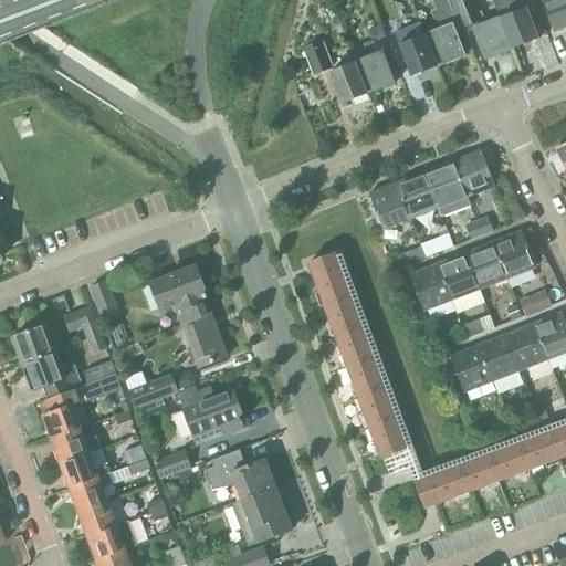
[(438,29),(426,34),(438,65),(464,54),(454,29),(462,25),(452,0),(432,0),(437,10),(431,12),(438,29)]
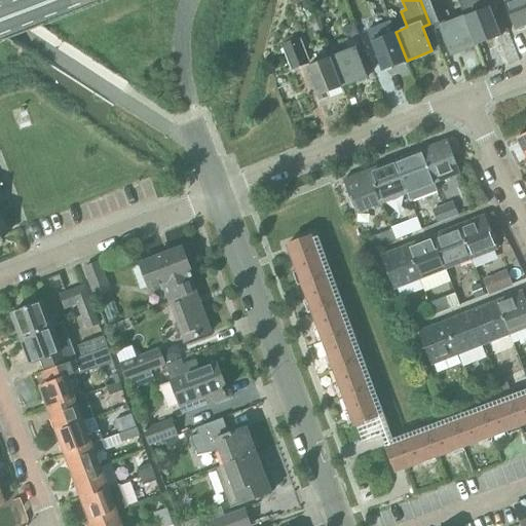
[(440,0),(420,0),(429,24),(430,24),(433,30),(441,27),(452,55),(477,45),(464,16),(452,22),(447,9),(445,10),(440,0)]
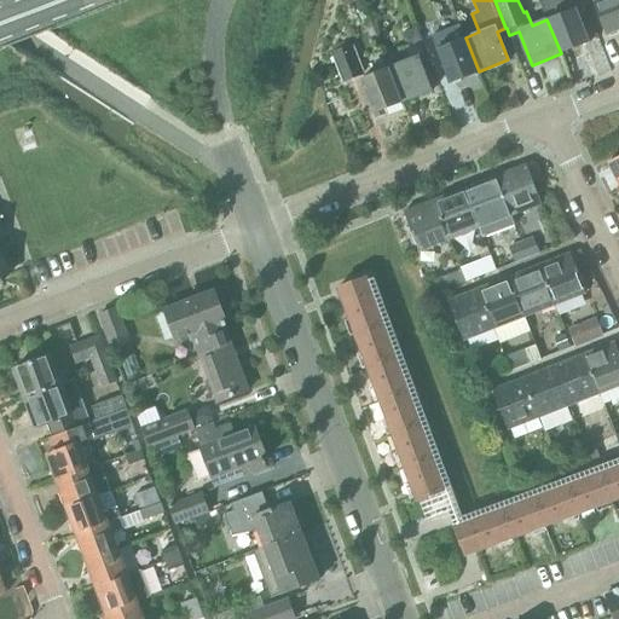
[(566,0),(571,10),(547,19),(561,53),(590,42),(577,10),(586,6),(583,0),(566,0)]
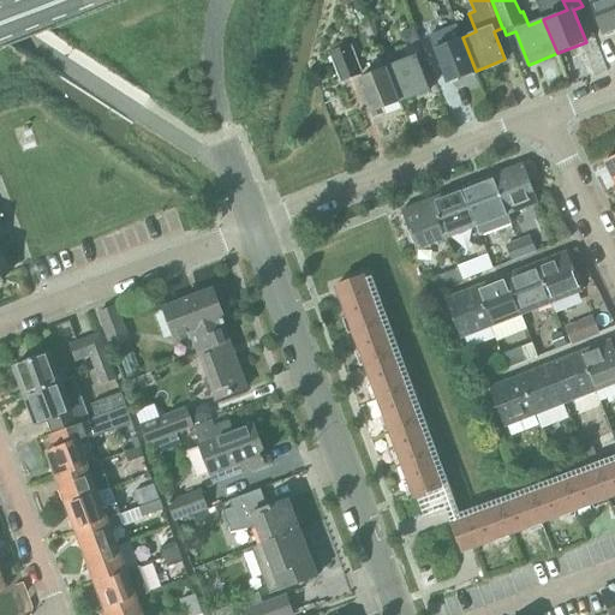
[(614,0),(579,0),(583,6),(591,3),(603,34),(614,29),(614,0)]
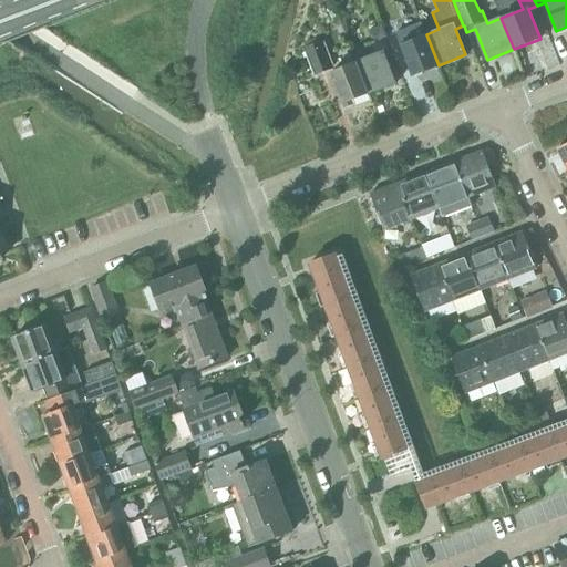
[(421,22),(394,32),(412,75),(439,65),(426,34),(421,22)]
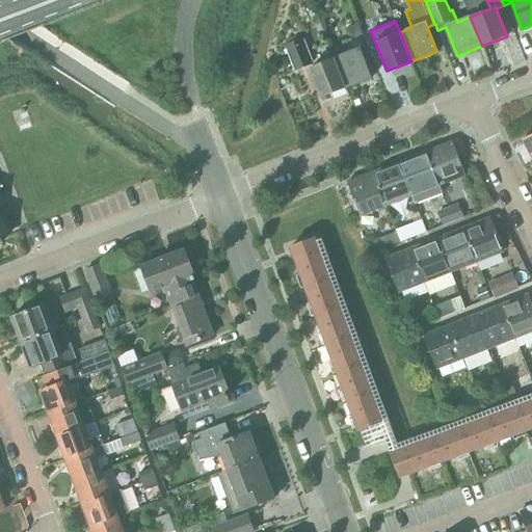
[(348,29),(351,40),(364,36),(360,25),(348,29)]
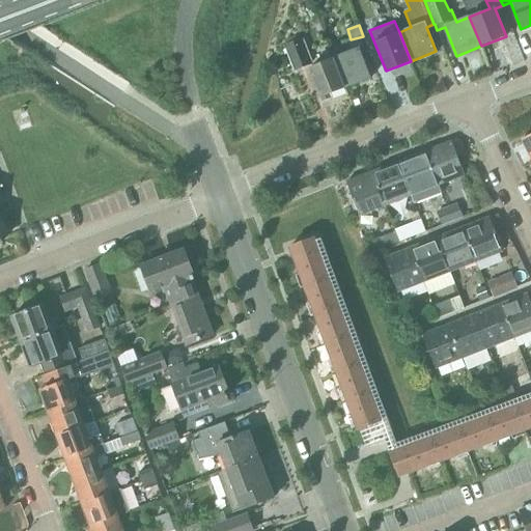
[(297,71),(313,64),(304,38),(286,45),(297,71)]
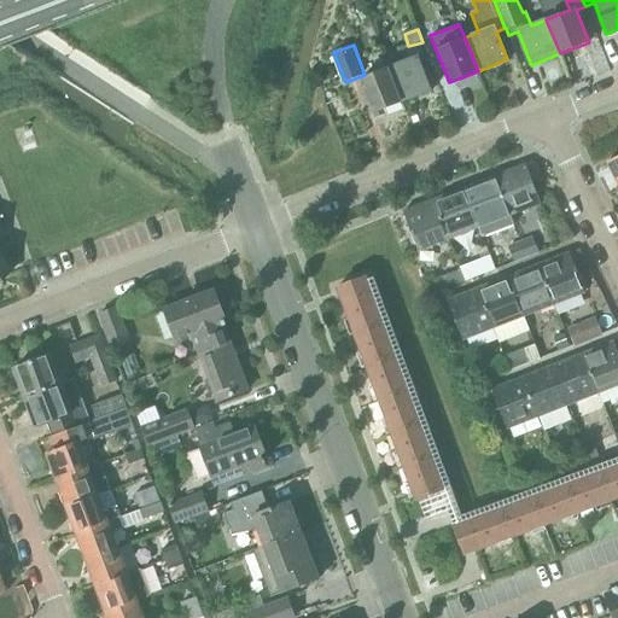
[(389,69),(402,101),(431,89),(418,56),(389,68),(389,69)]
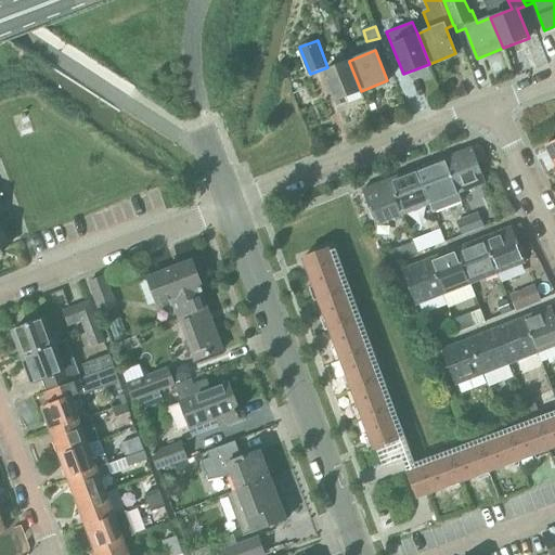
[(335,102),(361,91),(349,62),(323,72),(335,102)]
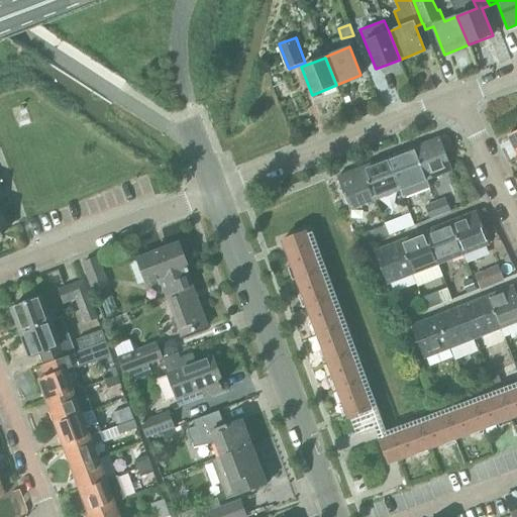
[(516,131),(508,135),(516,152),(516,131)]
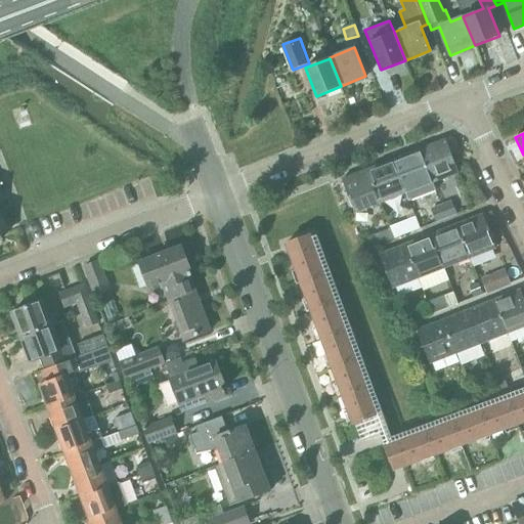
[(420,149),(433,183),(459,173),(445,139),(420,149)]
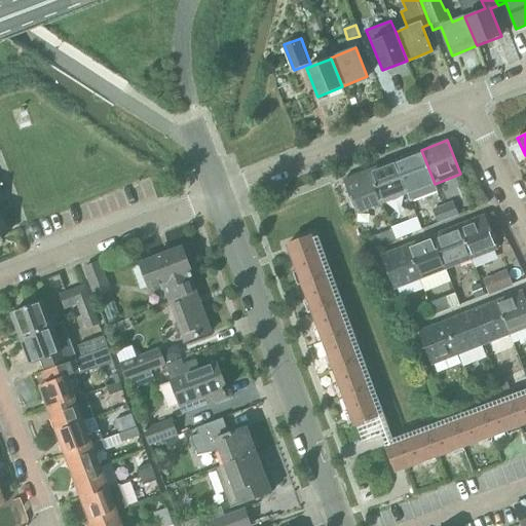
[(409,194),(408,194),(411,203),(438,193),(435,184),(421,150),(396,160),(409,194)]
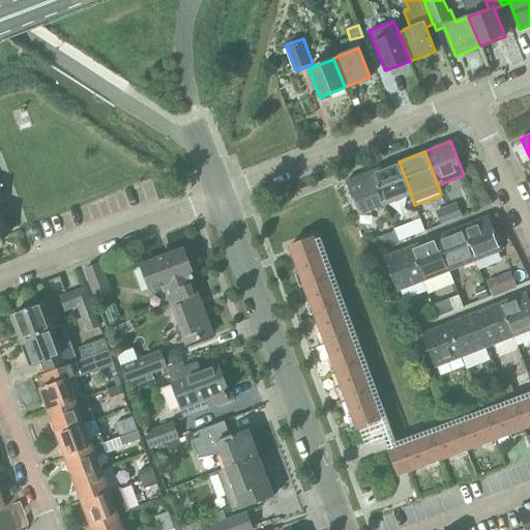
[(373,172),(386,205),(411,196),(412,196),(399,162),(373,172)]
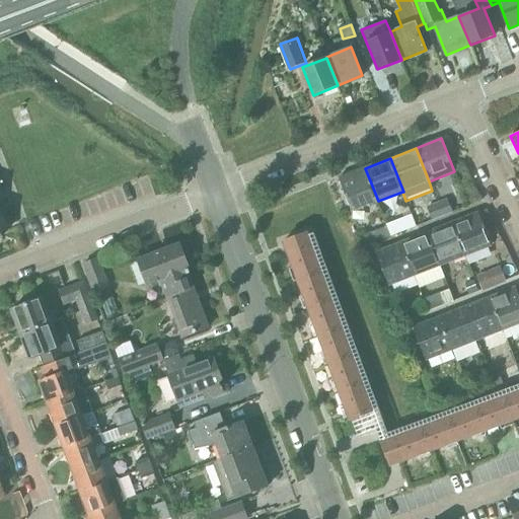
[(352,211),(378,201),(365,168),(339,177),(352,211)]
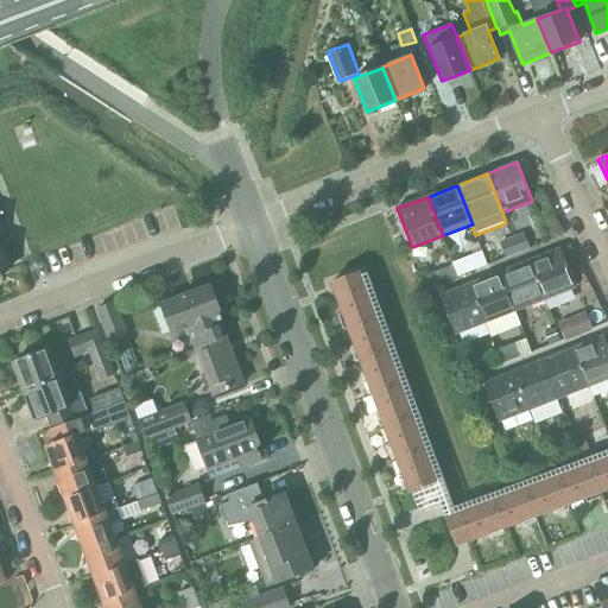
[(518,253),(530,248),(524,233),(512,238),(518,253)]
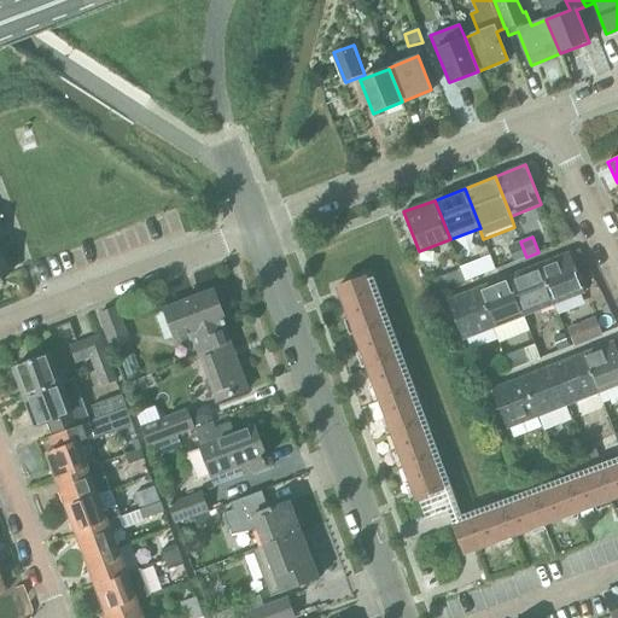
[(514,262),(526,257),(520,242),(508,246),(514,262)]
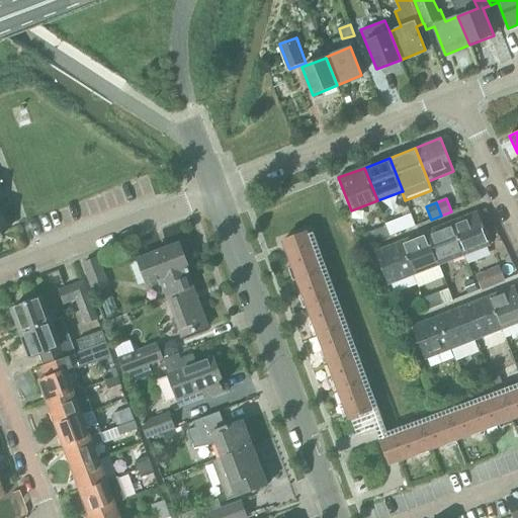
[(487,208),(452,223),(465,255),(491,245),(484,226),(493,222),(487,208)]
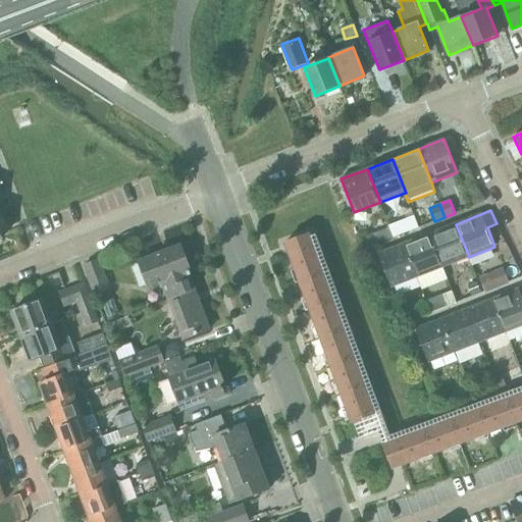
[(414,216),(403,220),(407,231),(418,226),(414,216)]
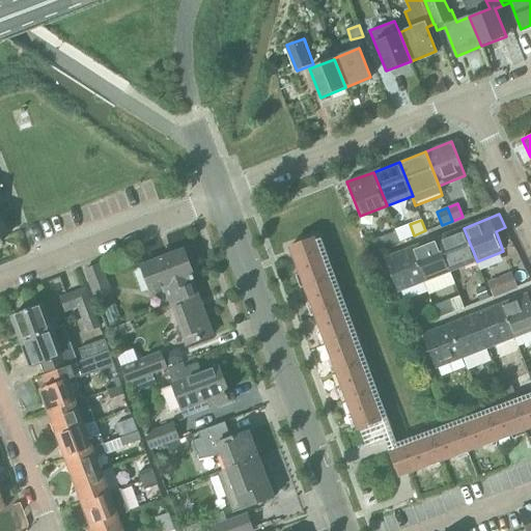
[(464,228),(438,239),(451,272),(477,261),(464,228)]
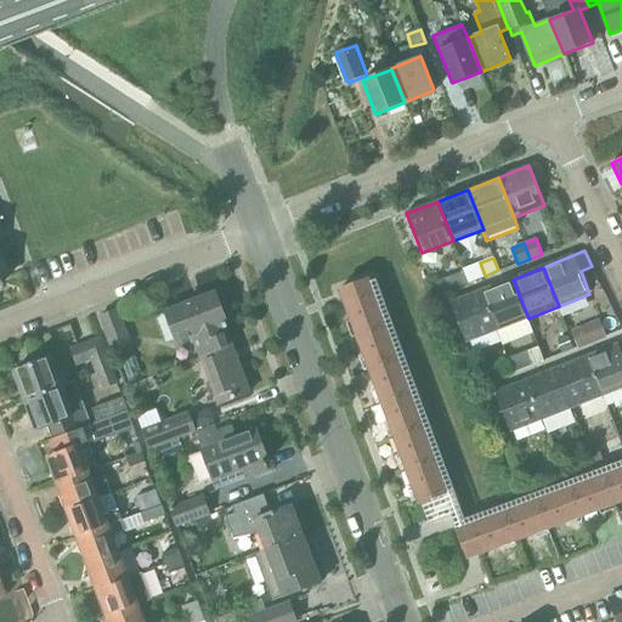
[(441,294),(447,292),(454,289),(450,277),(436,282),(441,294)]
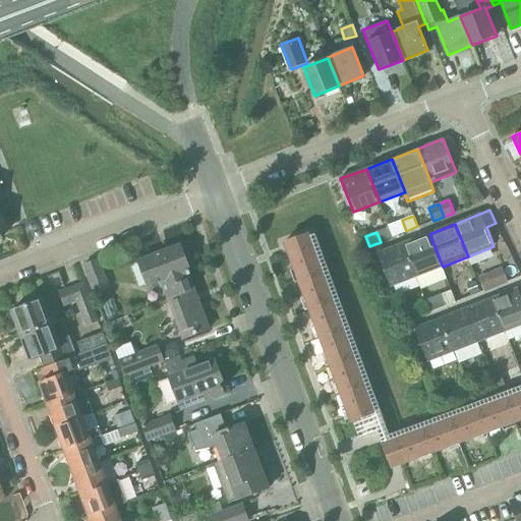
[(299,281),(329,270),(315,234),(310,236),(310,233),(285,242),(299,281)]
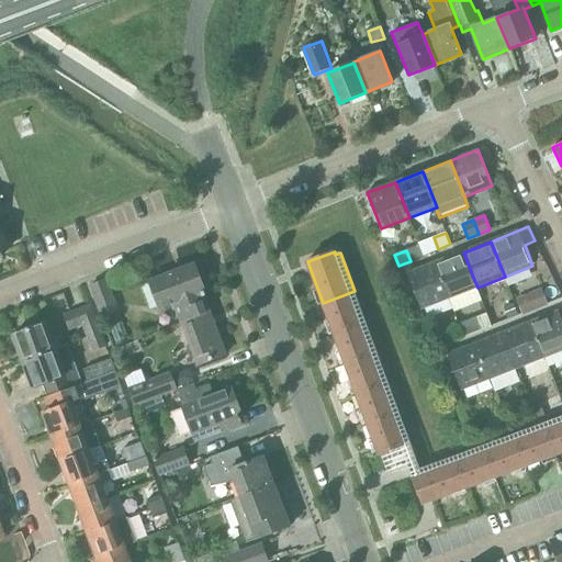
[(463,253),(436,262),(450,299),(478,288),(463,253)]
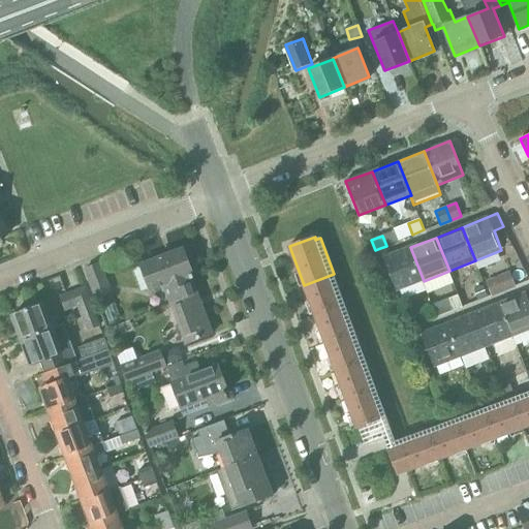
[(410,247),(383,258),(397,291),(424,281),(410,247)]
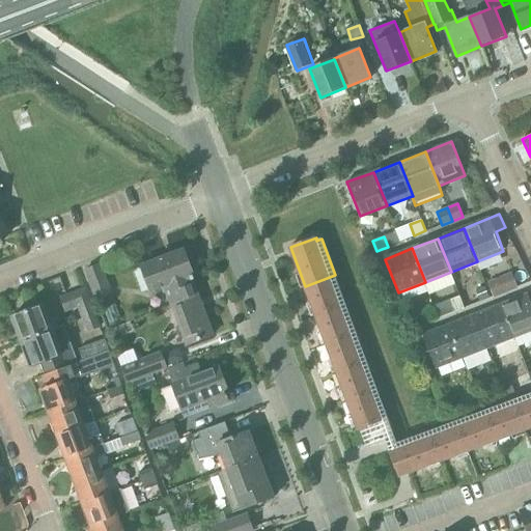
[(174,284),(192,277),(194,276),(185,251),(141,267),(151,295),(164,289),(166,294),(176,289),(174,284)]
